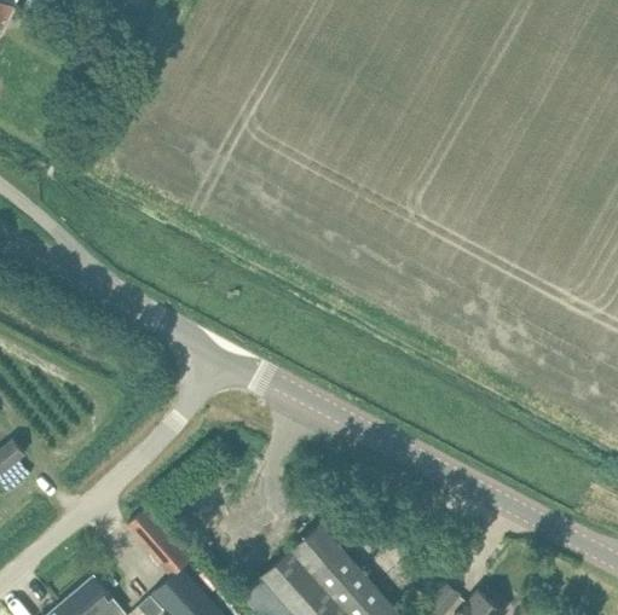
[(0,0),(0,34),(16,5),(5,0),(0,0)]
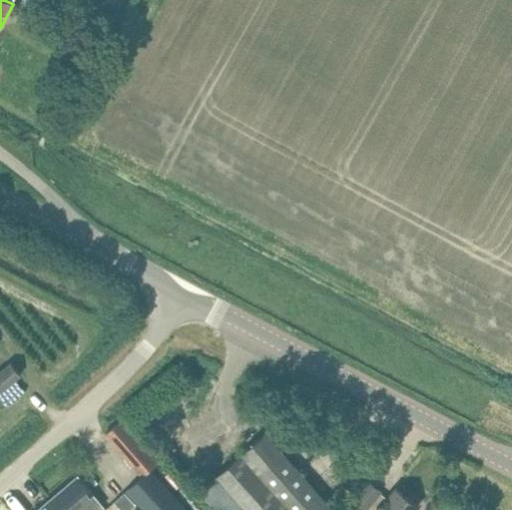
[(0,394),(1,395),(21,378),(11,366),(0,375),(0,394)]
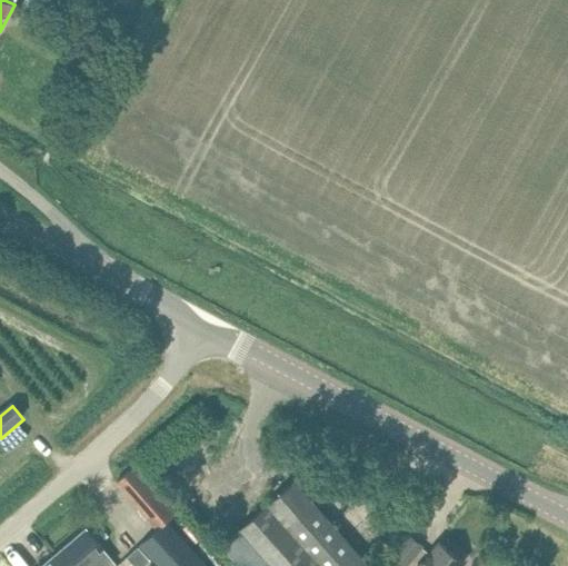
[(125,478),(117,485),(118,486),(158,532),(168,523),(175,517),(148,487),(133,470),(125,478)]
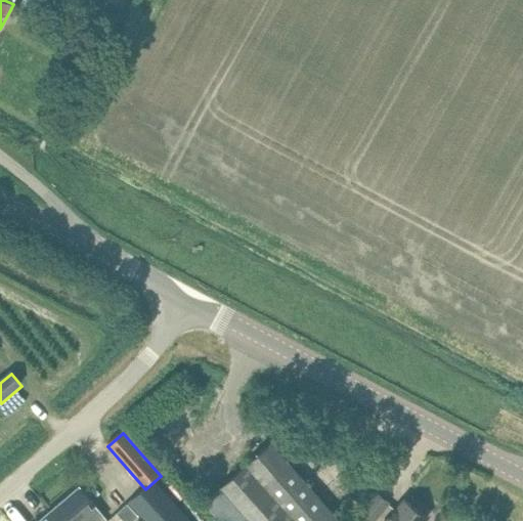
[(338,520),(270,444),(205,503),(220,520),(338,520)]
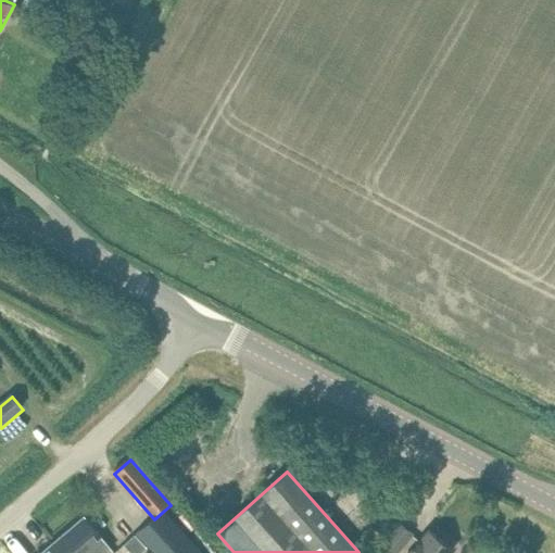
[(154,519),(124,547),(128,552),(142,552),(148,548),(152,552),(200,552),(164,511),(154,519)]
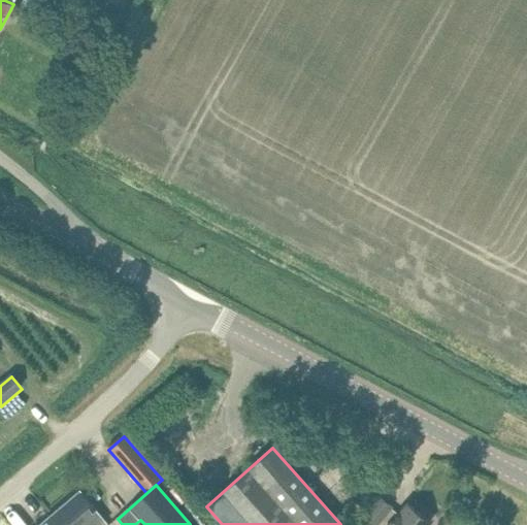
[(80,492),(51,517),(57,524),(107,524),(96,511),(80,492)]
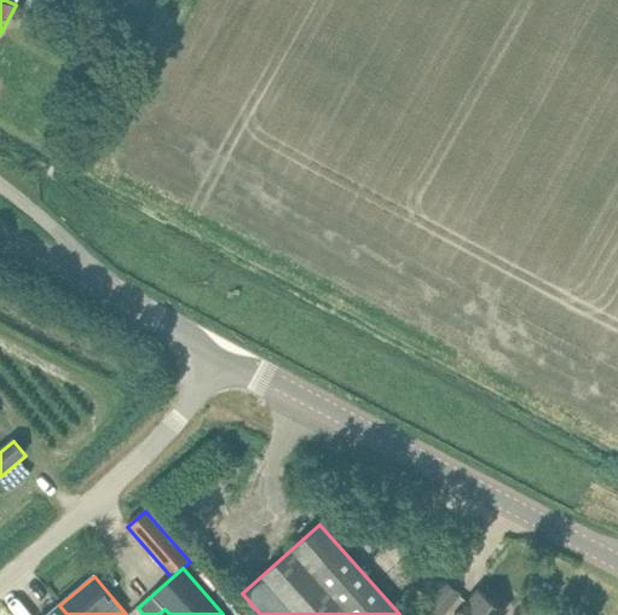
[(443,614),(460,596),(444,584),(429,602),(419,614),(443,614)]
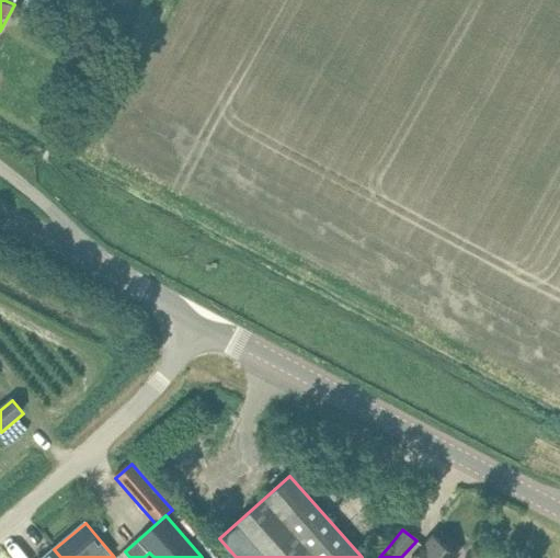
[(457,557),(433,537),(415,557),(457,557)]
